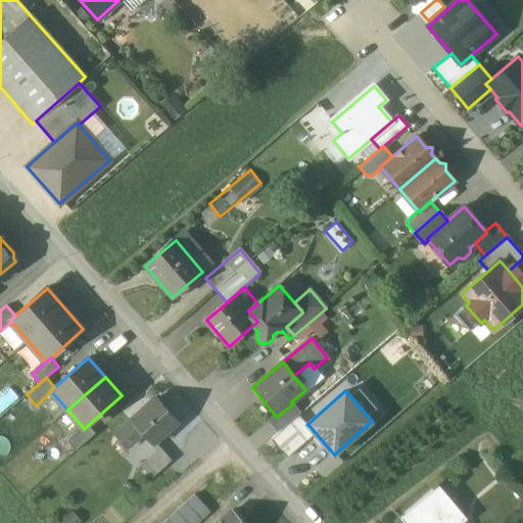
[(178,423),(155,397),(130,421),(131,422),(143,434),(153,445),(178,423)]
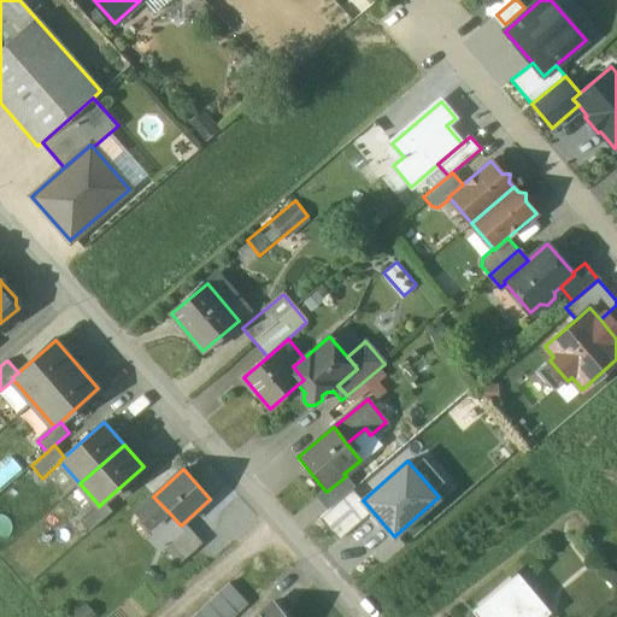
[(339,539),(372,511),(363,500),(354,491),(321,518),(339,539)]
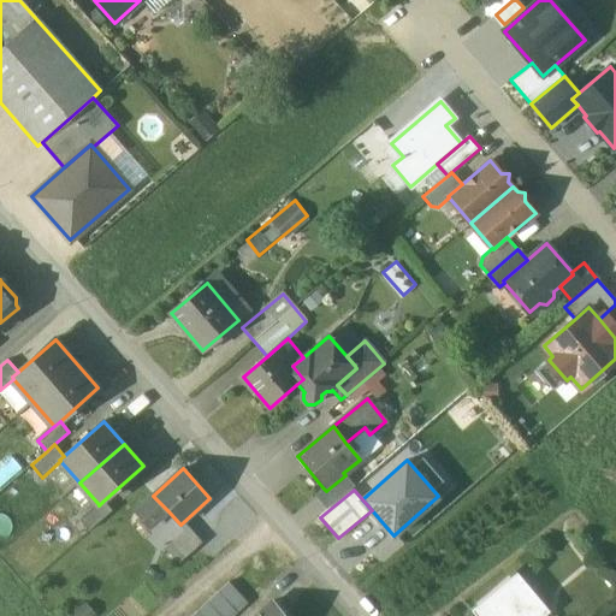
[(169,511),(154,497),(135,514),(149,528),(169,511)]
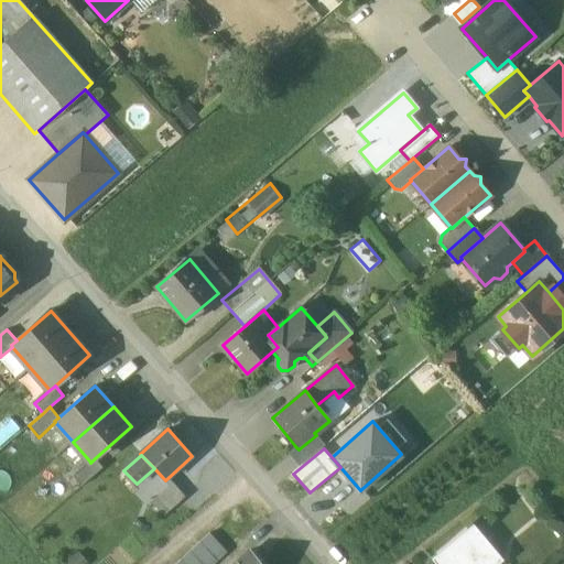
[(89,461),(72,476),(82,487),(102,468),(95,458),(90,463),(89,461)]
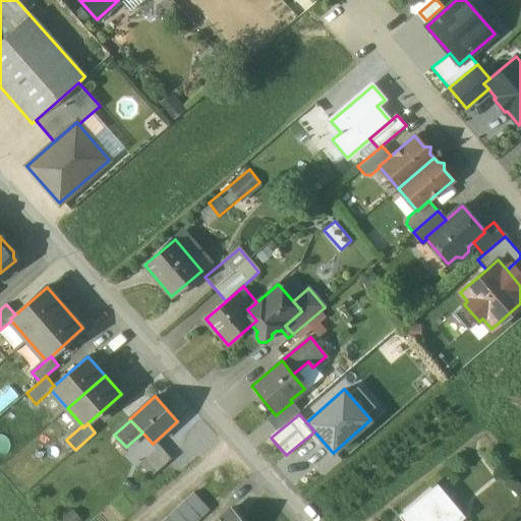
[(160,446),(139,463),(151,476),(171,459),(160,446)]
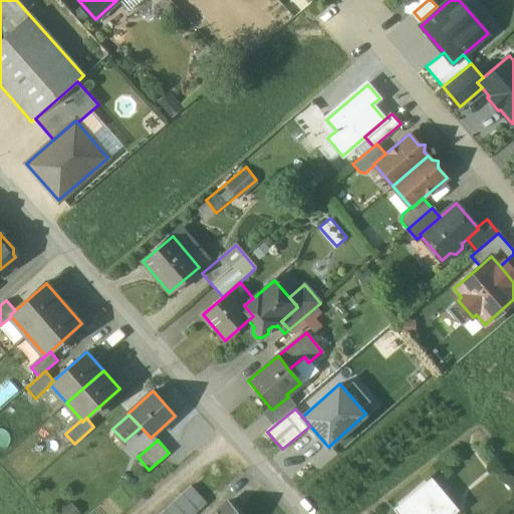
[(430,480),(392,512),(394,513),(452,513),(456,511),(430,480)]
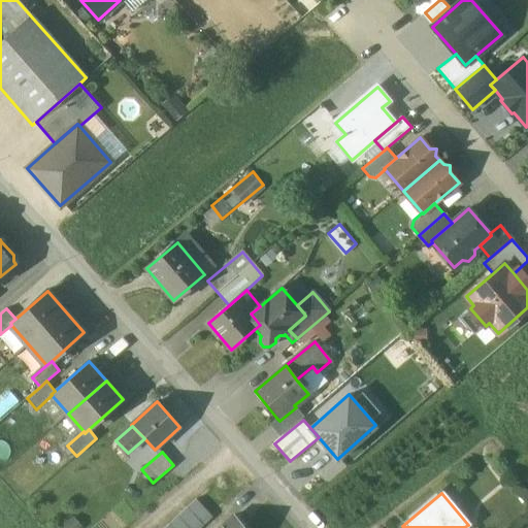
[(162,527),(193,527),(211,512),(199,497),(162,527)]
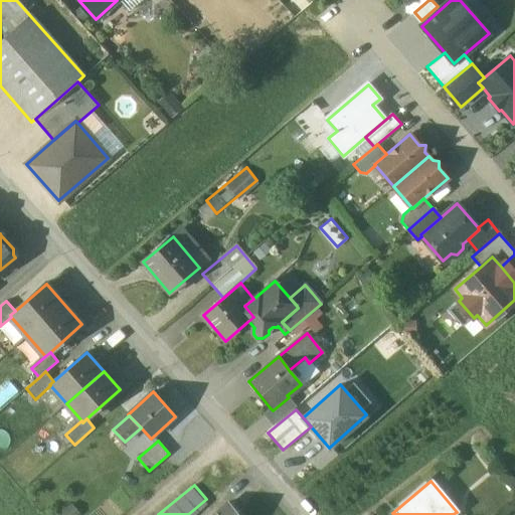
[(238,514),(228,503),(214,514),(238,514)]
